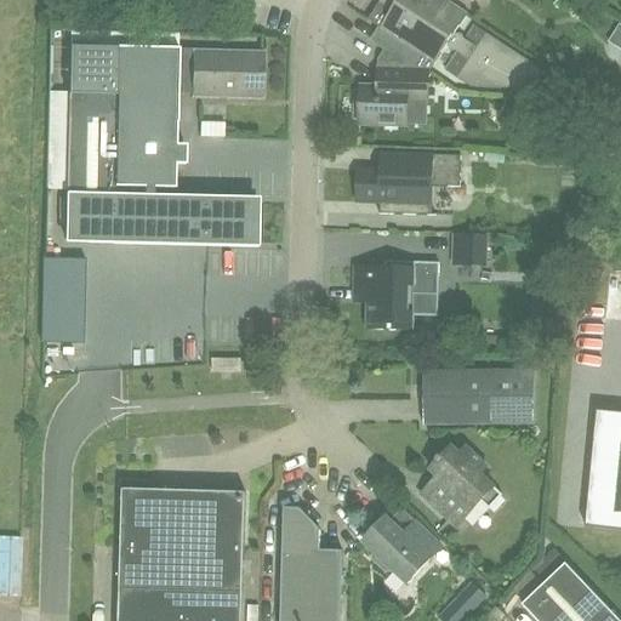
[(456,34),(467,16),(446,3),(442,0),(380,0),(379,4),(368,20),(393,36),(393,35),(428,58),(417,74),(427,80),(427,79),(448,47),(453,52),(459,53),(446,72),(471,89),(537,91),(548,75),(476,27),(466,41),(462,36),(456,34)]
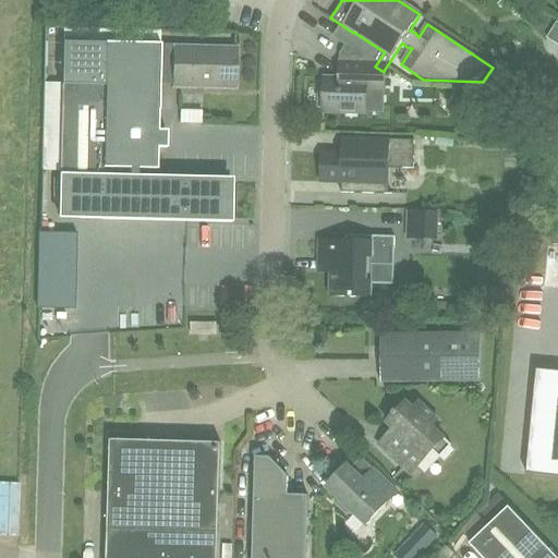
[(386,73),(384,71),(384,72),(375,67),(385,52),(353,32),(353,33),(340,53),(339,80),(325,79),(325,83),(320,83),(319,107),(324,107),(324,111),(367,113),(367,93),(385,94),(386,82),(386,73)]
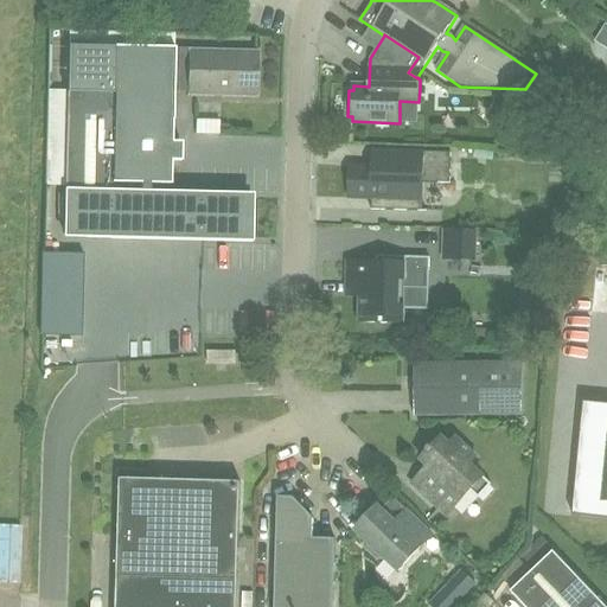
[(172,142),(174,49),(68,45),(62,234),(246,240),(248,199),(112,195),(112,183),(171,185),(172,161),(181,161),(181,142),(172,142)]
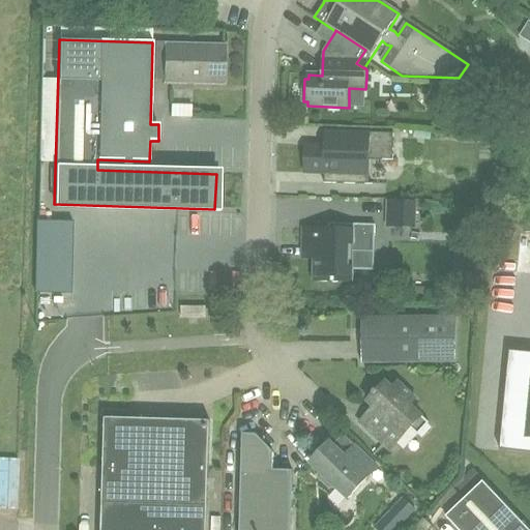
[(224,85),(226,45),(165,42),(164,84),(224,85)]
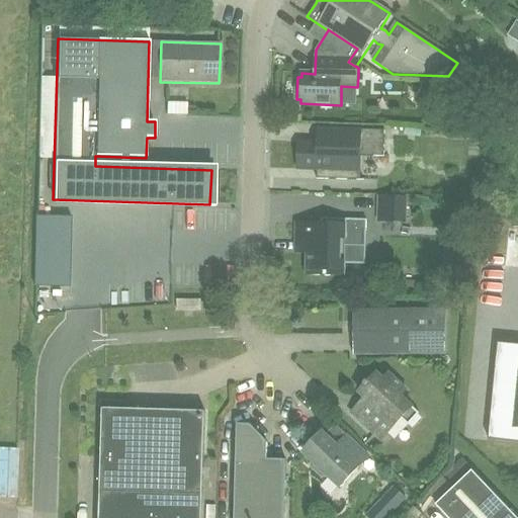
[(194,112),(190,100),(172,105),(176,118),(194,112)]
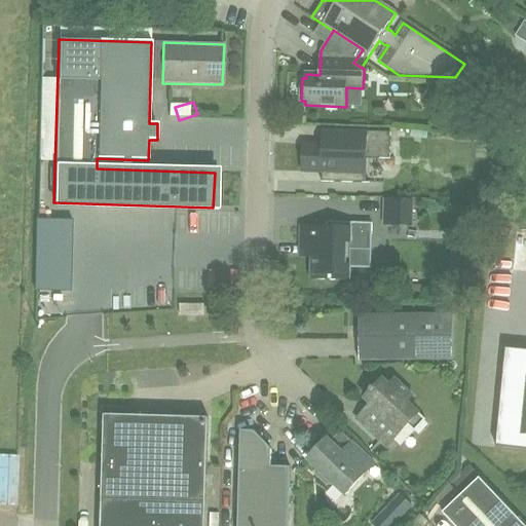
[(389,158),(390,133),(324,130),(324,144),(303,144),(302,173),(323,174),(323,181),(366,182),(367,157),(389,158)]
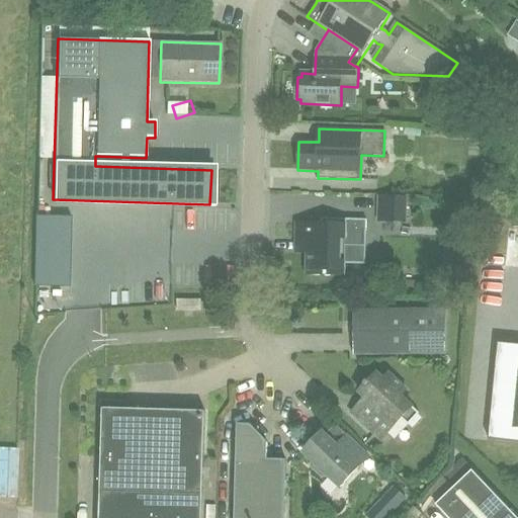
[(405,197),(379,196),(378,221),(404,222),(405,197)]
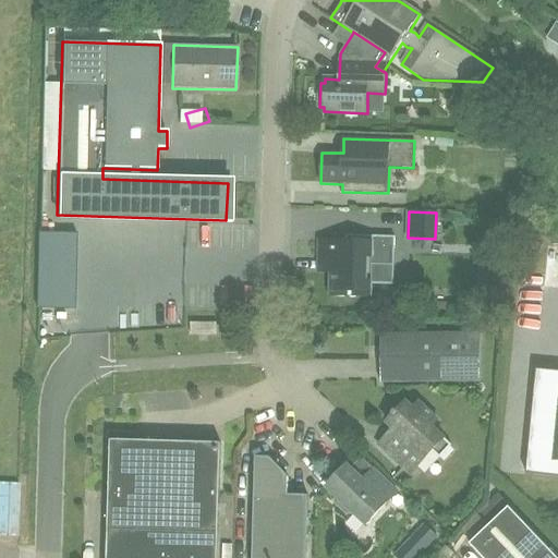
[(72,232),(39,231),(37,307),(70,308),(72,232)]
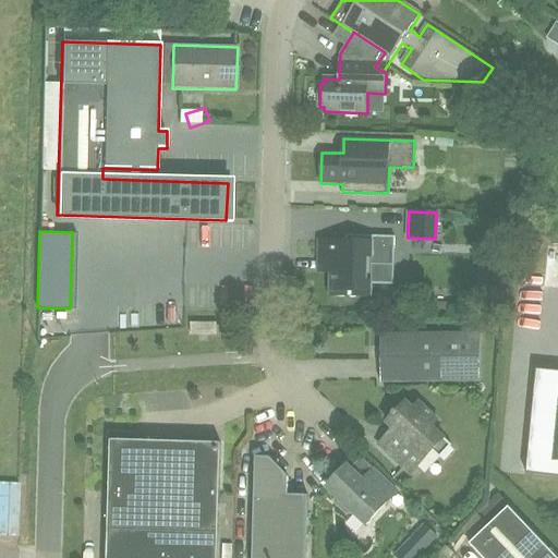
[(366,283),(367,265),(393,265),(395,237),(372,235),(372,241),(318,240),(318,257),(331,258),(330,296),(368,298),(370,283),(366,283)]
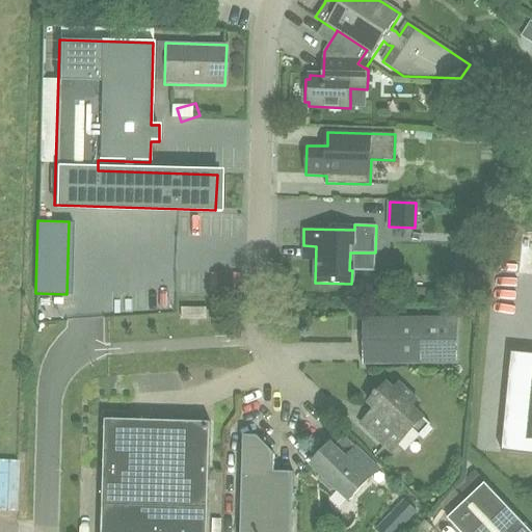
[(154,277),(153,293),(165,294),(166,278),(154,277)]
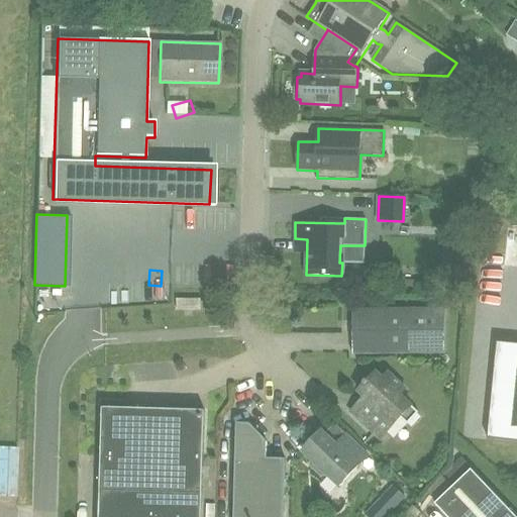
[(201,299),(177,299),(177,309),(201,309),(201,299)]
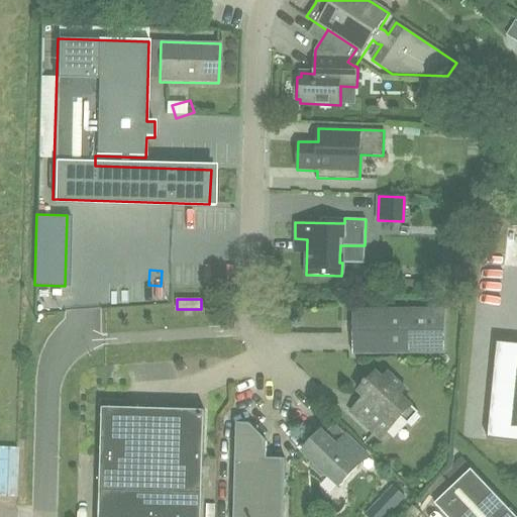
[(444,309),(352,310),(352,354),(444,353),(444,309)]
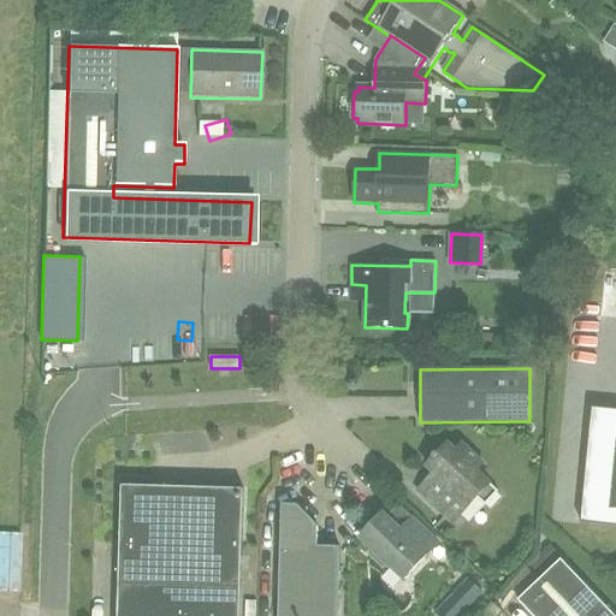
[(427,467),(438,478),(422,495),(452,523),(477,498),(485,505),(498,492),(477,471),(483,465),(462,444),(455,451),(448,444),(438,455),(436,454),(433,456),(434,458),(427,467)]
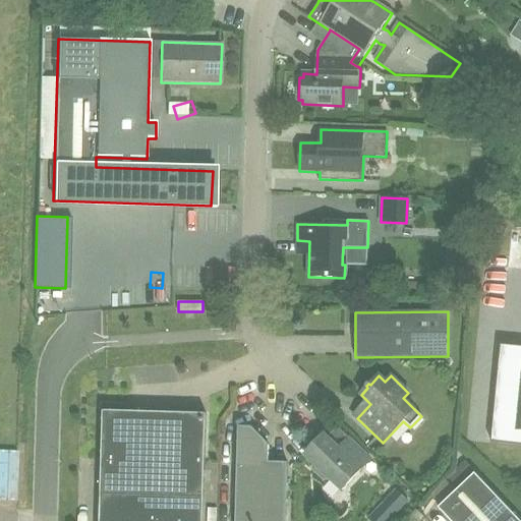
[(203,520),(204,498),(207,415),(136,413),(125,403),(101,402),(100,421),(103,421),(100,520),(203,520)]
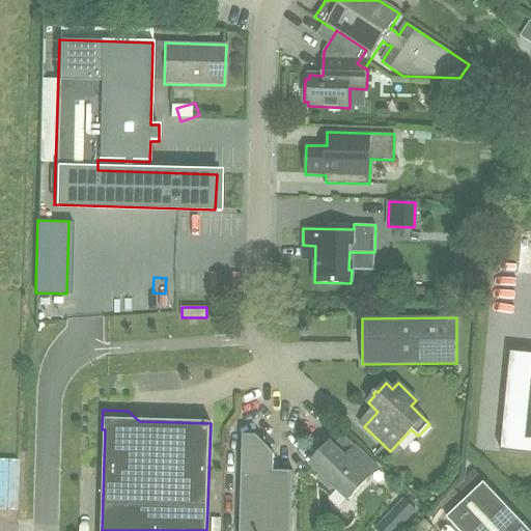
[(274,471),(274,453),(256,436),(243,435),(240,530),(290,530),(292,472),(274,471)]
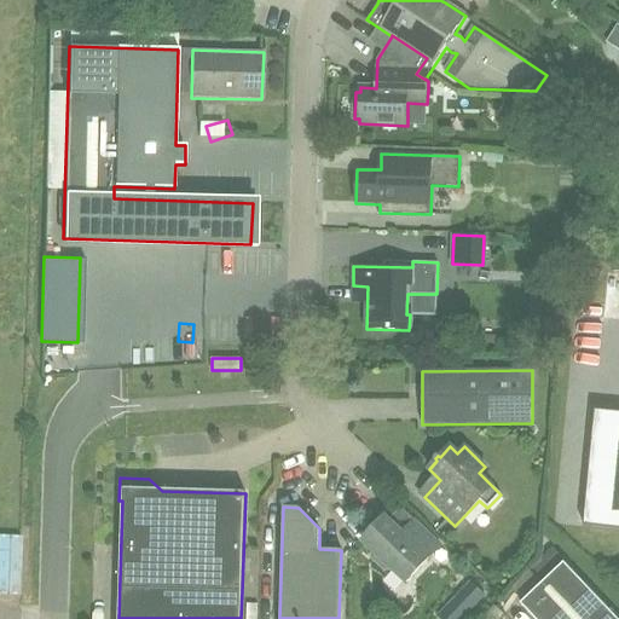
[(405,583),(440,545),(415,521),(403,533),(385,516),(362,541),(371,550),(371,557),(385,571),(393,571),(405,583)]
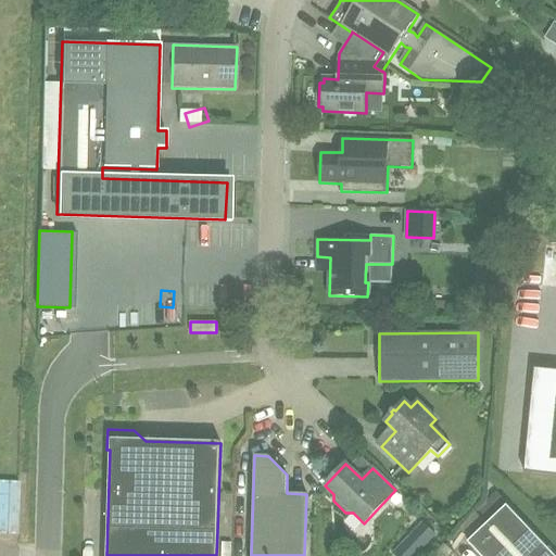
[(467,542),(480,555),(554,555),(506,505),(467,542)]
